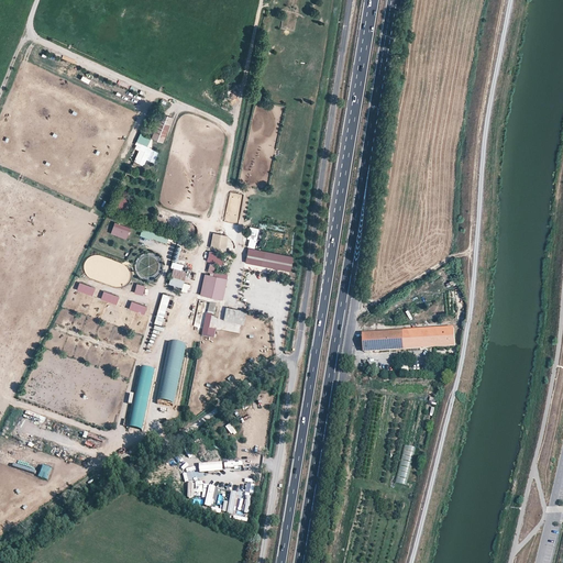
[(208,79),(213,73),(210,70),(205,77),(208,79)]
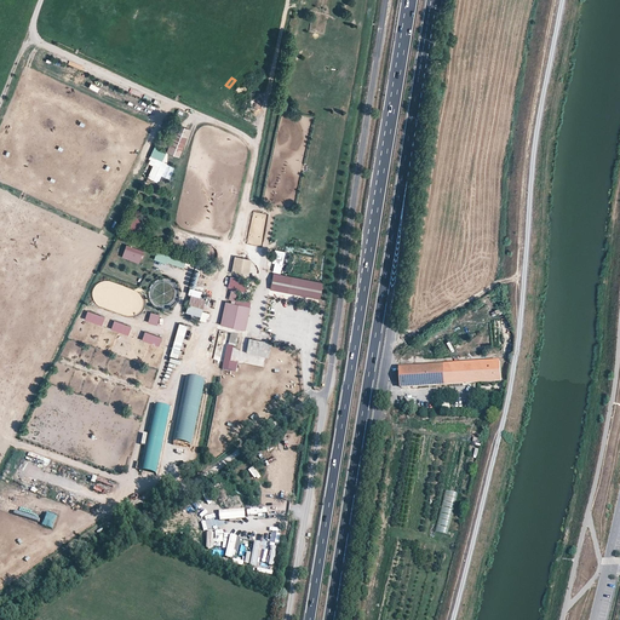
[(177,124),(166,151),(179,156),(190,128),(177,124)]
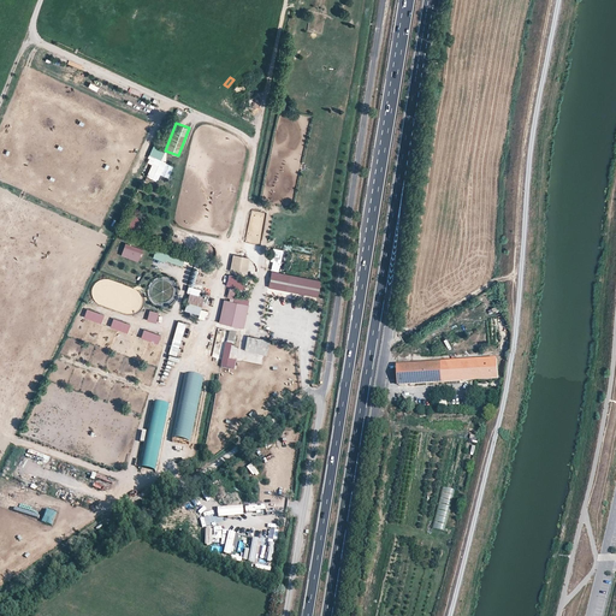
[(150,164),(146,176),(158,181),(169,153),(152,146),(146,163),(150,164)]
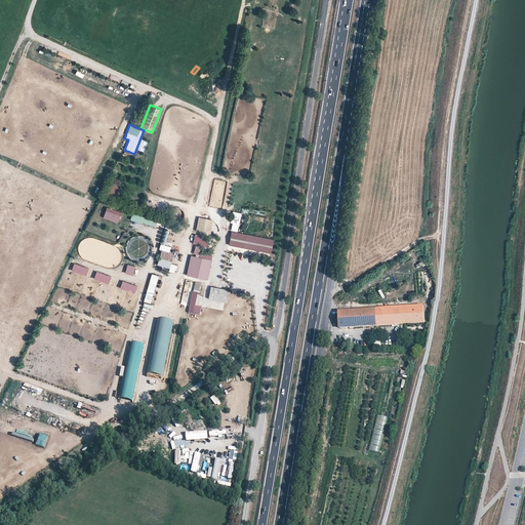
[(119,216),(120,211),(107,206),(105,211),(119,216)]
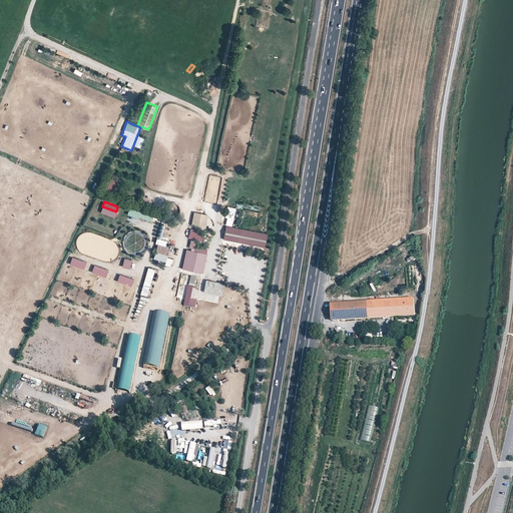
[(128,206),(126,214),(155,221),(157,214),(128,206)]
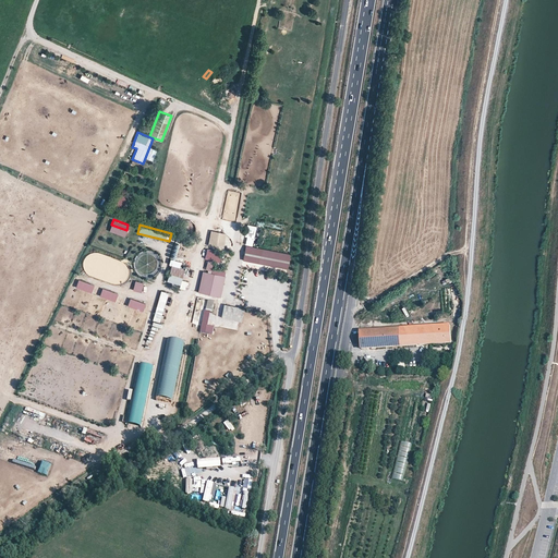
[(252,245),(256,226),(249,225),(244,244),(252,245)]
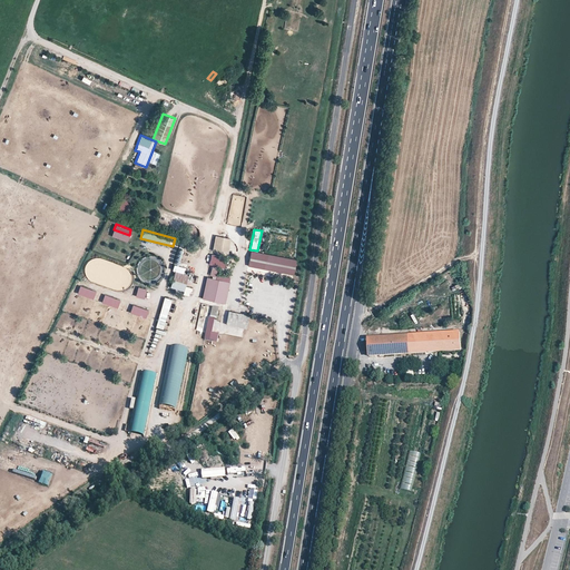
[(228,252),(229,236),(214,235),(213,251),(228,252)]
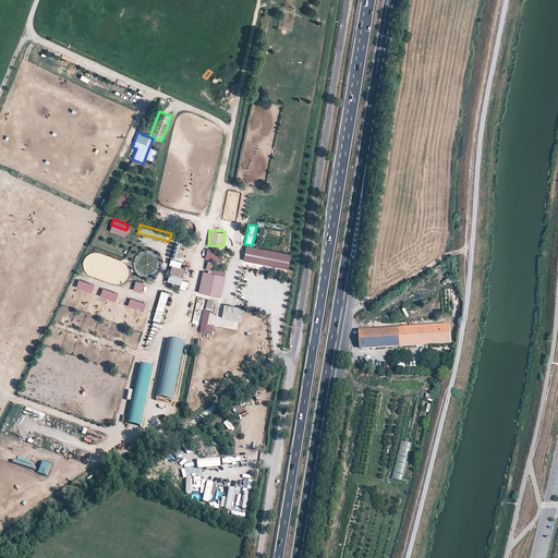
[(242,261),(288,268),(290,253),(245,245),(242,261)]
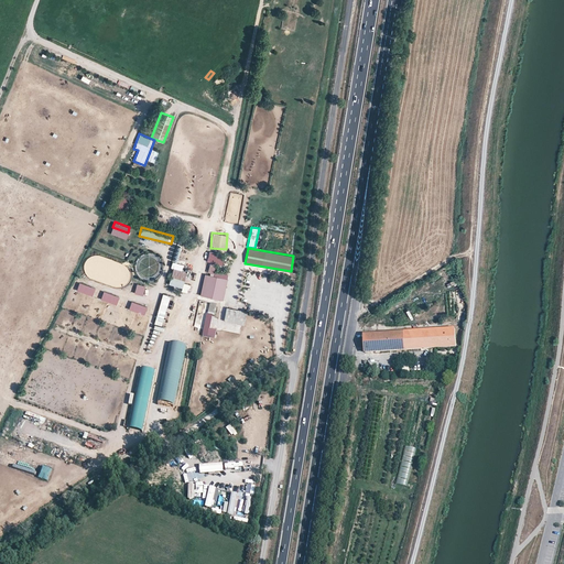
[(181,270),(183,263),(172,261),(169,284),(182,286),(182,290),(187,290),(188,283),(183,282),(185,271),(181,270)]
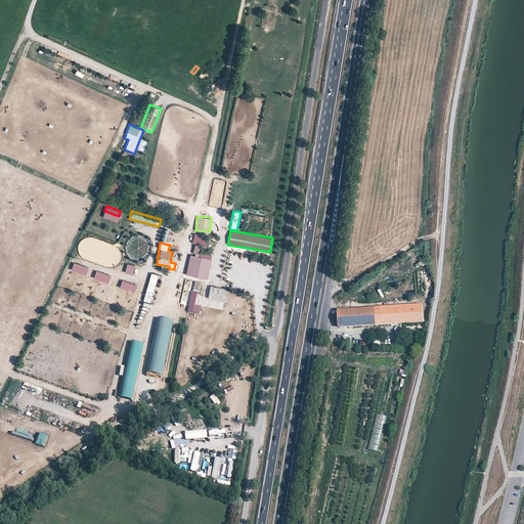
[(194,276),(206,278),(212,256),(200,253),(194,276)]
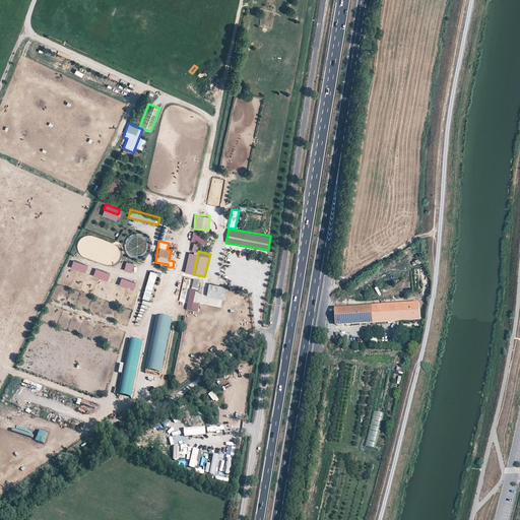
[(84,272),(87,265),(73,259),(70,266),(84,272)]
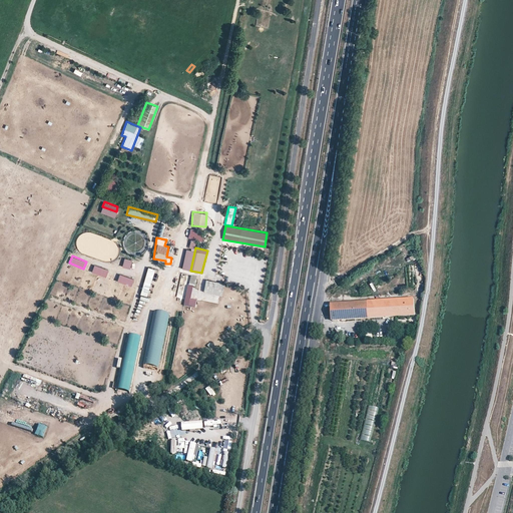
[(106,277),(108,270),(93,264),(91,272),(106,277)]
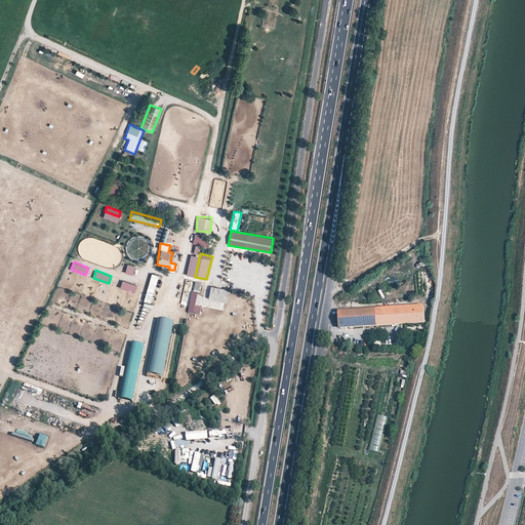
[(145,300),(151,301),(156,274),(149,273),(145,300)]
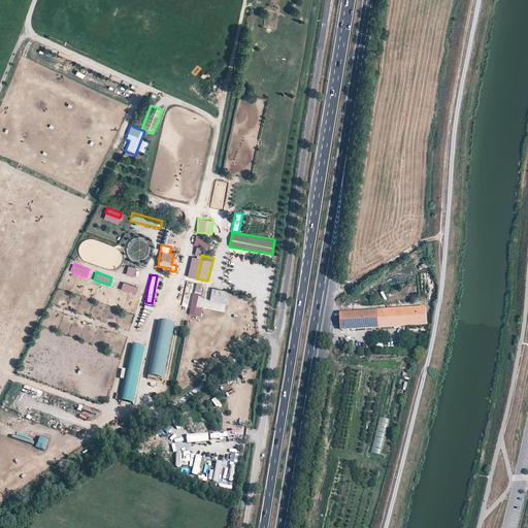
[(134,294),(137,287),(123,282),(120,289),(134,294)]
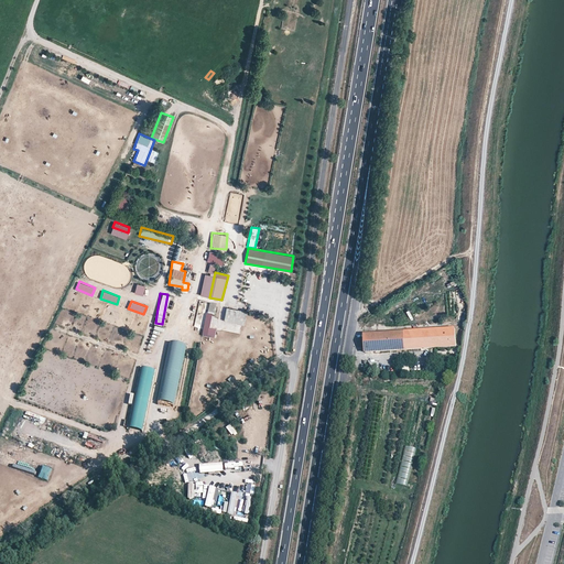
[(226,306),(223,320),(243,324),(246,311),(226,306)]
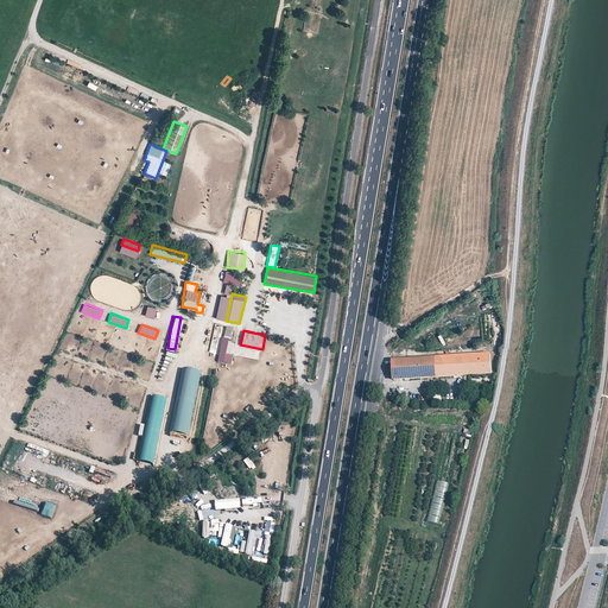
[(222,337),(217,361),(230,365),(233,355),(225,354),(228,340),(222,337)]
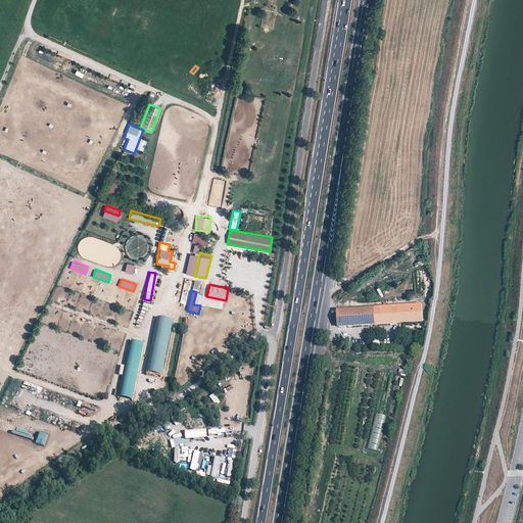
[(223,308),(224,299),(196,295),(195,300),(201,301),(201,305),(223,308)]
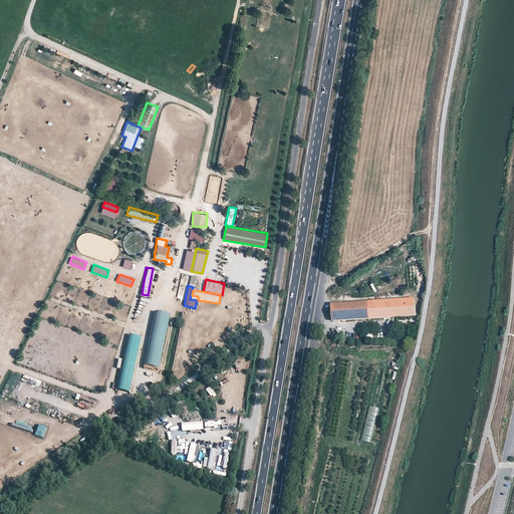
[(414,298),(330,303),(330,307),(331,321),(335,321),(356,319),(380,318),(397,317),(411,316),(415,316),(414,298)]
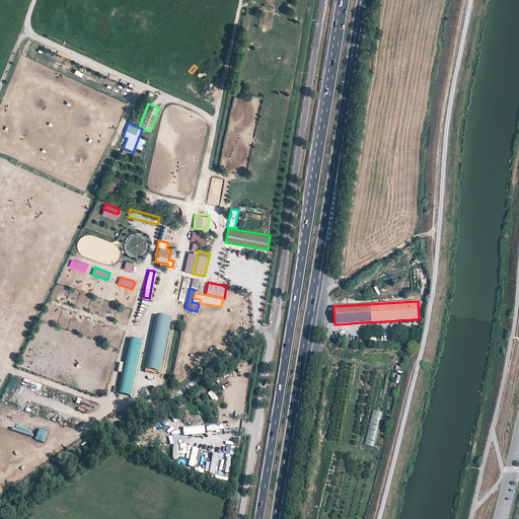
[(145,369),(161,372),(170,316),(155,313),(145,369)]
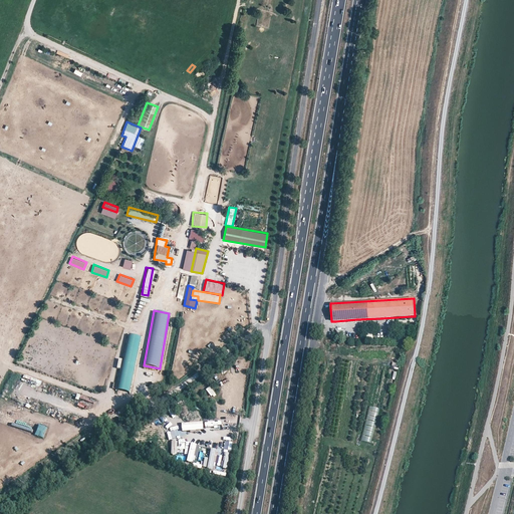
[(131,393),(141,336),(129,334),(123,359),(117,358),(116,367),(120,368),(117,390),(131,393)]
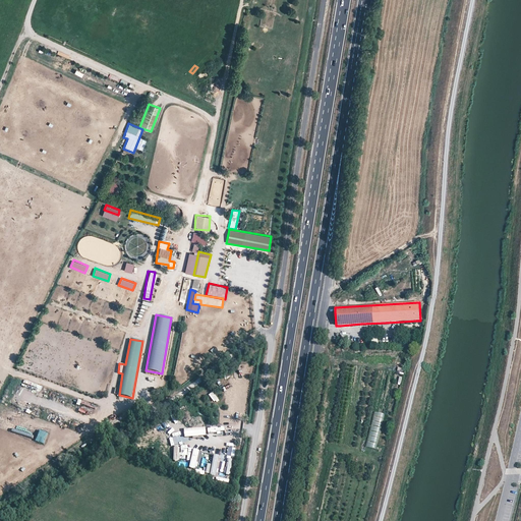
[(373,411),(367,447),(377,449),(383,413),(373,411)]
